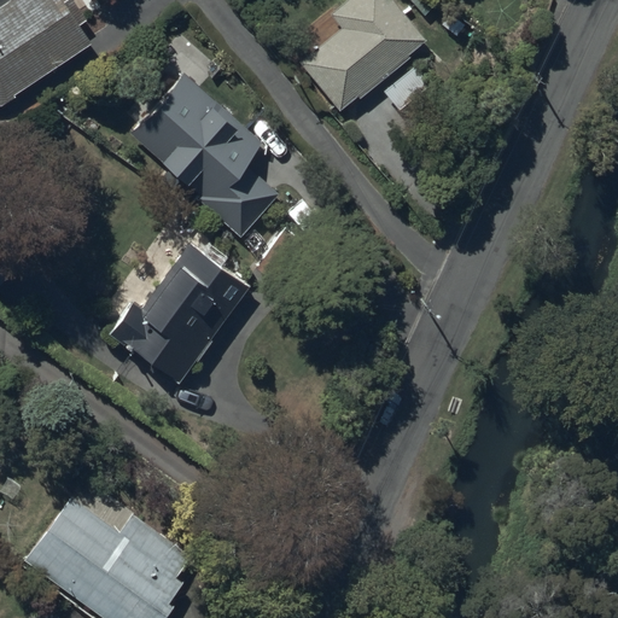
[(0,106),(3,106),(88,45),(76,27),(86,22),(71,0),(12,0),(0,9),(0,106)]
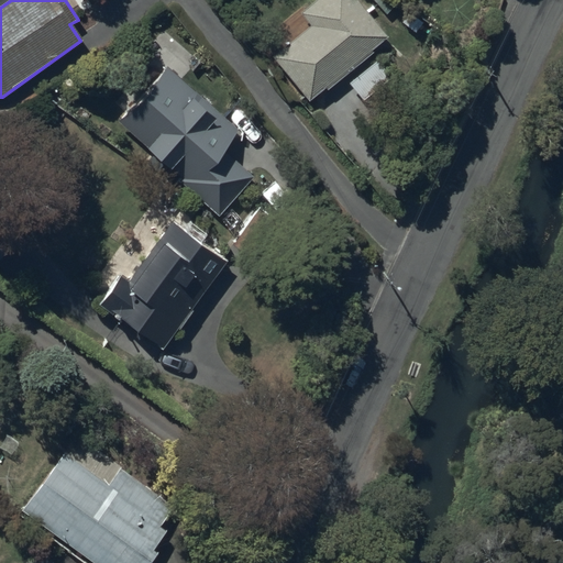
[(277,55),(316,100),(385,41),(350,0),(319,0),(305,12),(315,23),(277,55)]
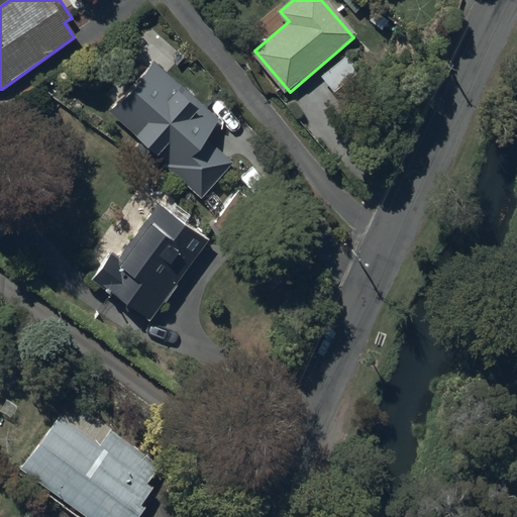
[(111,114),(211,200),(241,165),(211,139),(224,124),(154,65),(111,114)]
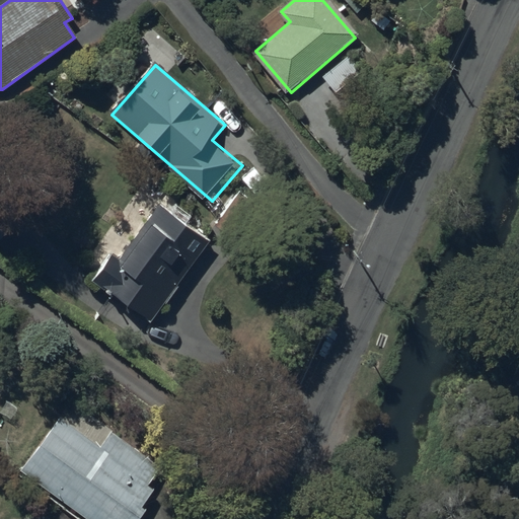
[(114,254),(93,282),(151,323),(210,241),(159,205),(120,260),(114,254)]
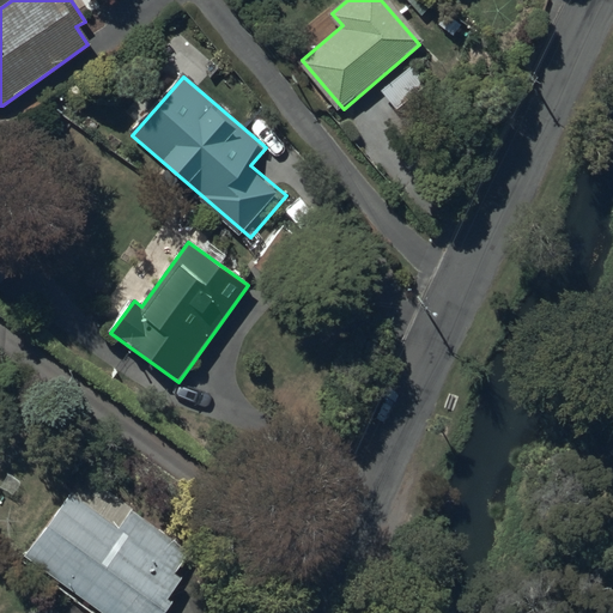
[(67,496),(22,557),(99,612),(164,612),(190,578),(163,559),(180,536),(140,508),(121,534),(67,496)]
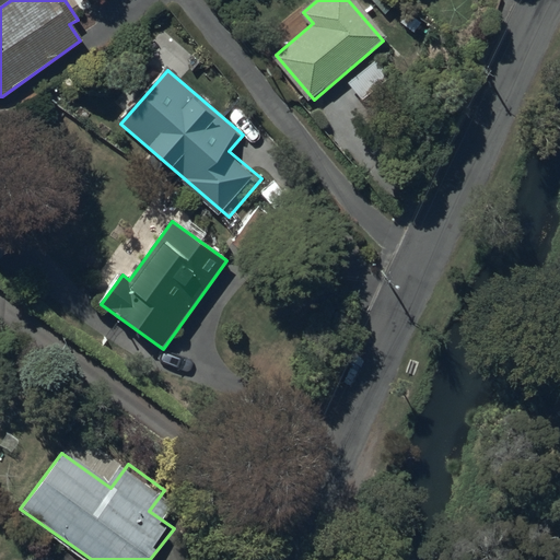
All buildings are outlined.
